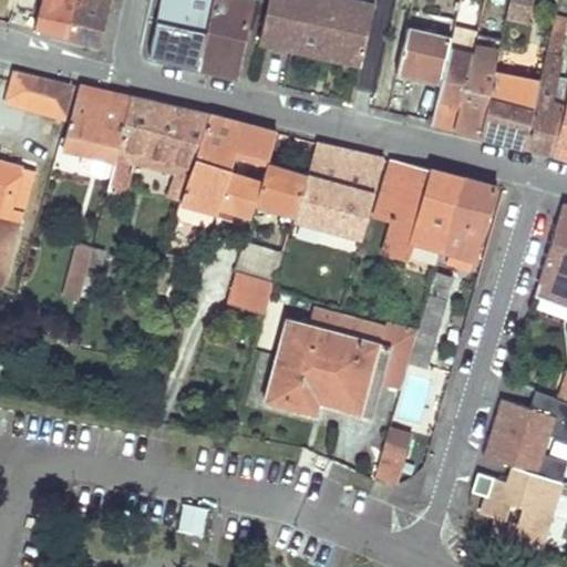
[(68,38),(75,0),(40,0),(34,28),(50,32),(68,38)]
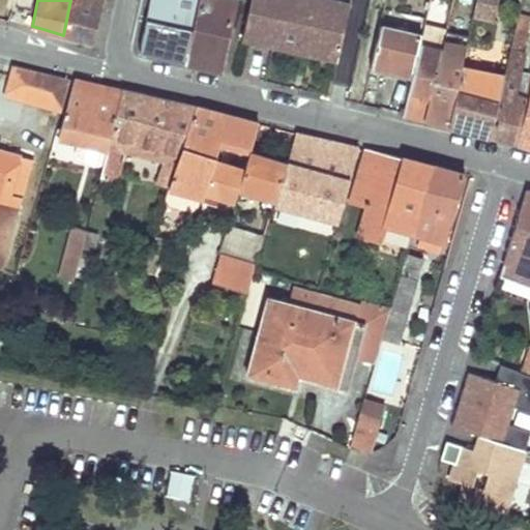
[(70,0),(63,35),(84,40),(93,43),(102,0),(70,0)]
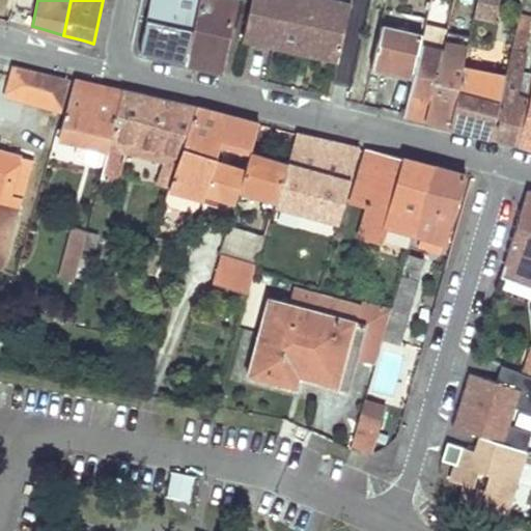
[(186,62),(199,2),(192,0),(148,0),(139,52),(164,57),(186,62)]
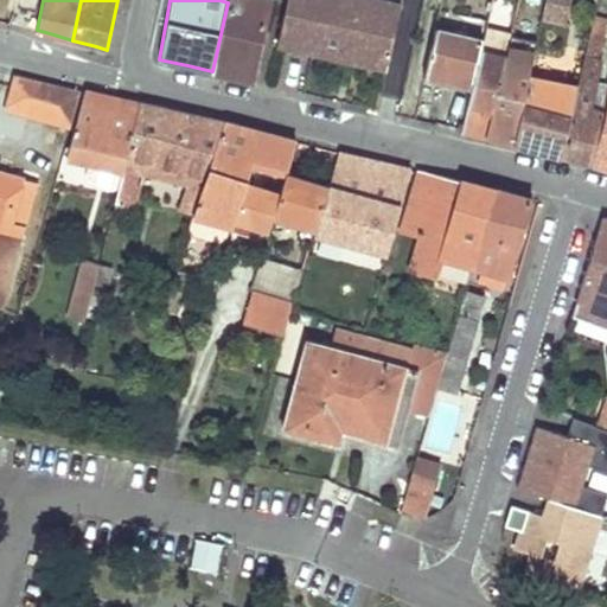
[(228,0),(228,2),(212,71),(211,74),(234,78),(253,82),(272,0),(228,0)]
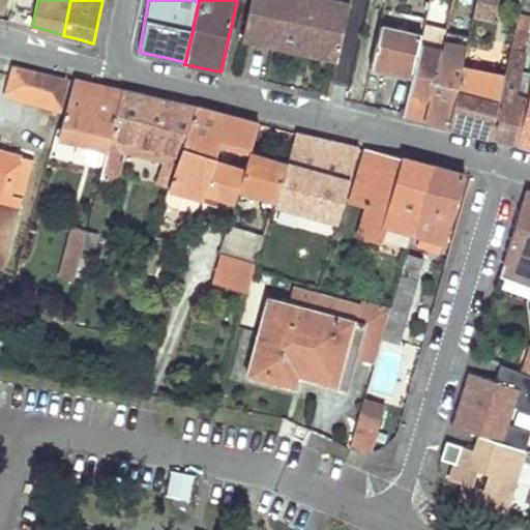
[(248,0),(240,38),(336,61),(349,5),(328,0),(248,0)]
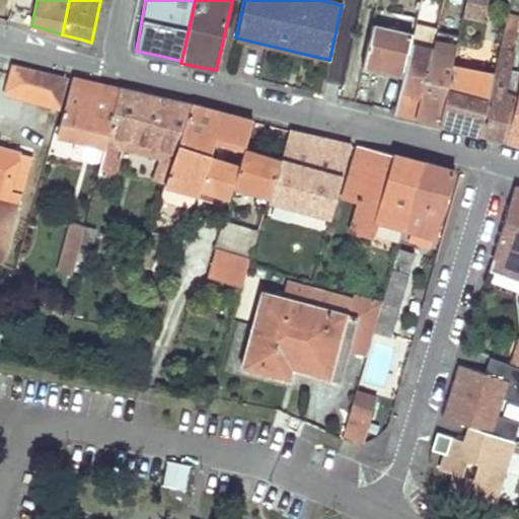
[(466,0),(463,15),(473,17),(484,20),(488,0),(466,0)]
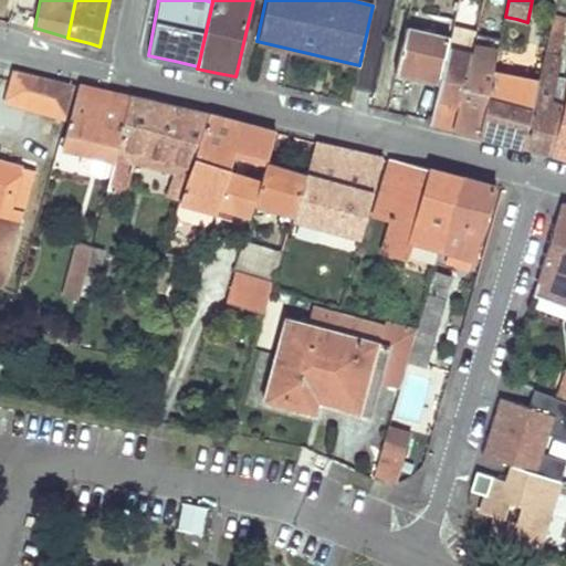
[(556,54),(565,17),(565,2),(558,1),(545,52),(556,54)]
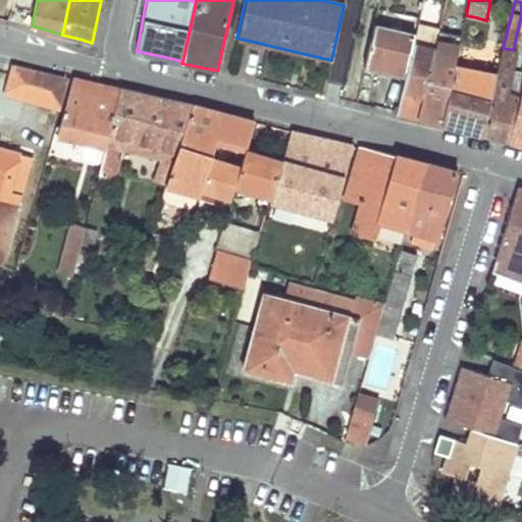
[(408,4),(403,24),(416,28),(421,8),(408,4)]
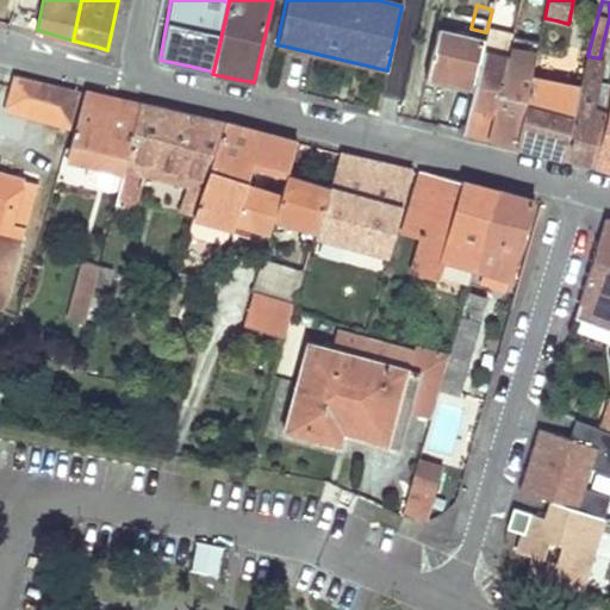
[(425,76),(472,88),(481,53),(485,41),(437,29),(425,76)]
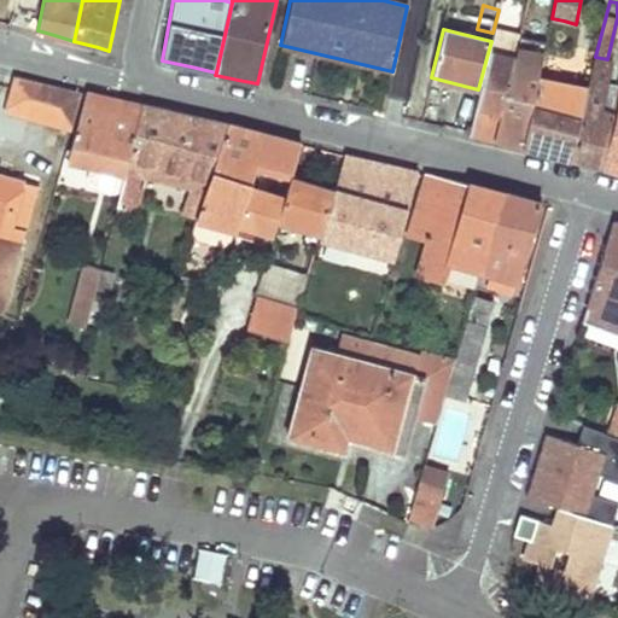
[(506,141),(522,146),(537,76),(546,44),(519,36),(513,60),(494,139),(506,141)]
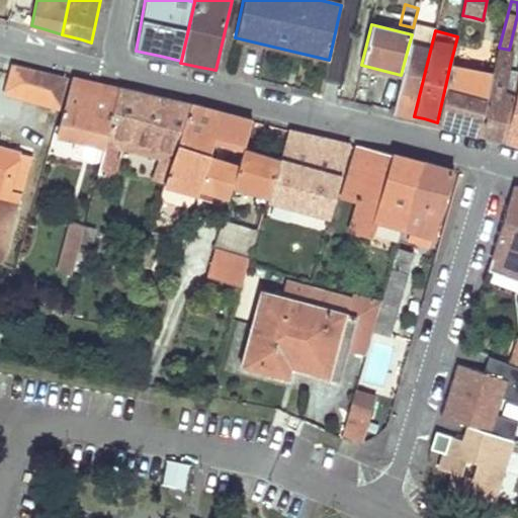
[(412,34),(409,45),(424,49),(427,37),(412,34)]
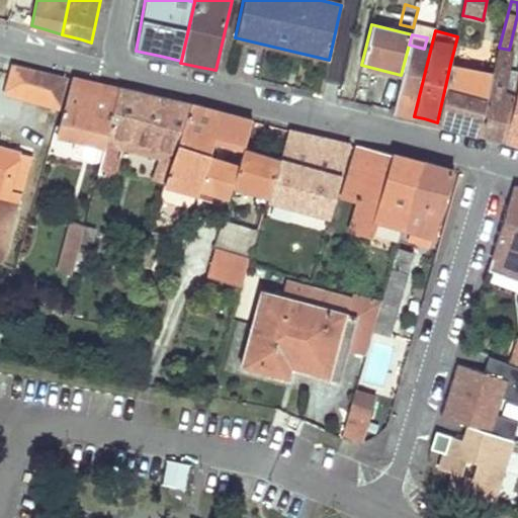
[(402,113),(414,116),(430,51),(424,49),(409,45),(401,75),(398,88),(395,102),(393,111),(402,113)]
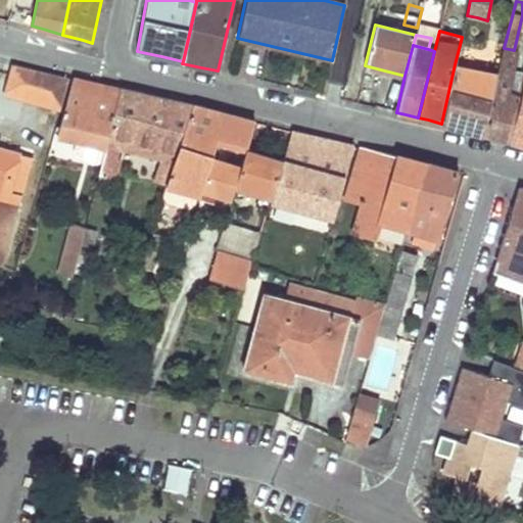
[(514,50),(504,48),(497,76),(481,134),(491,137),(507,141),(518,104),(519,98),(509,93),(519,51),(514,50)]
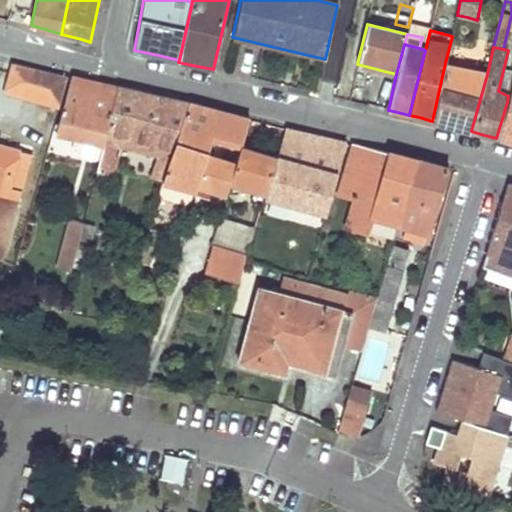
[(23,65),(11,62),(5,90),(61,103),(68,76),(23,65)]
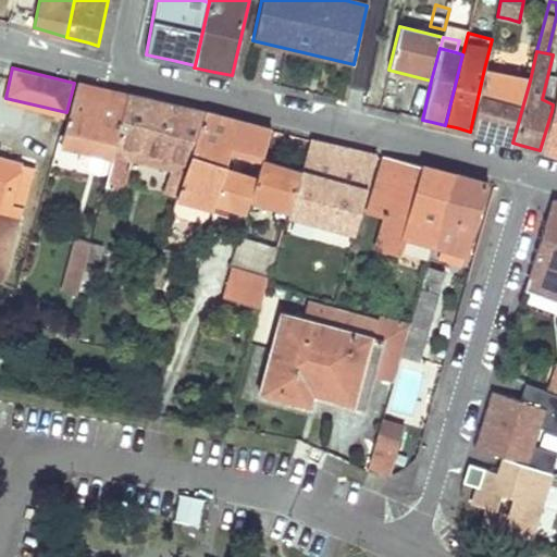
[(489,136),(512,143),(530,81),(484,69),(470,132),(489,136)]
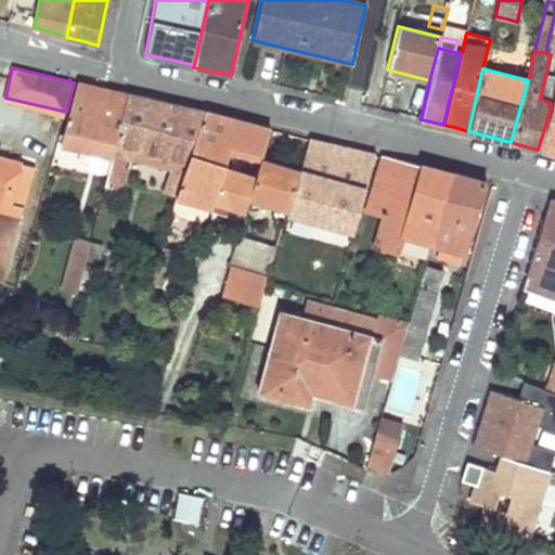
[(101,89),(78,84),(63,138),(85,144),(79,165),(108,170),(127,94),(101,89)]
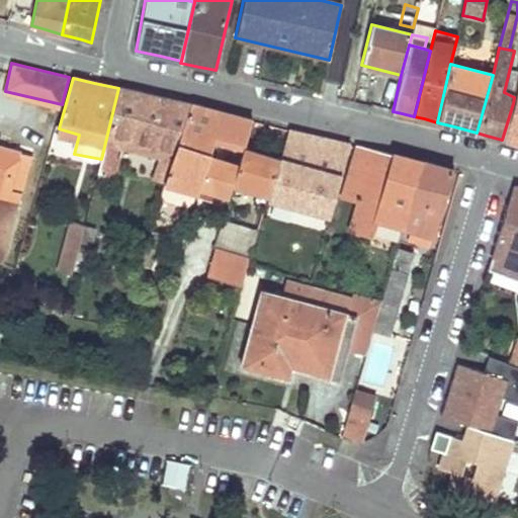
[(517,144),(517,80),(517,85),(514,97),(513,103),(502,140),(517,144)]
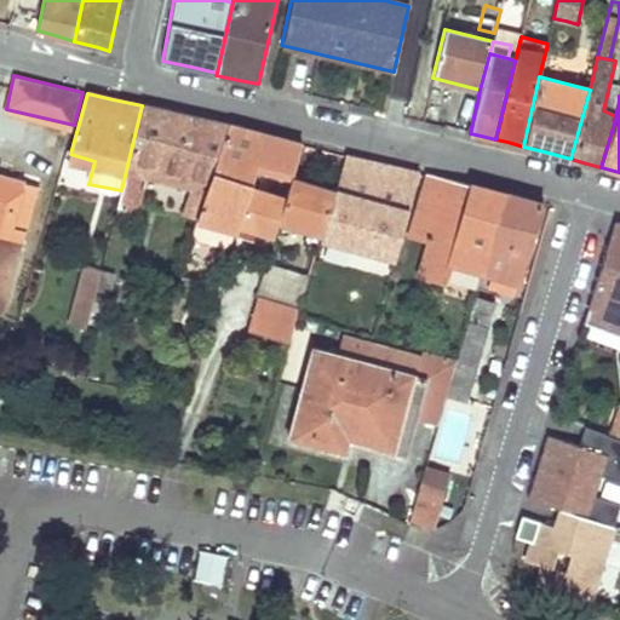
[(461,102),(458,119),(472,122),(476,105),(461,102)]
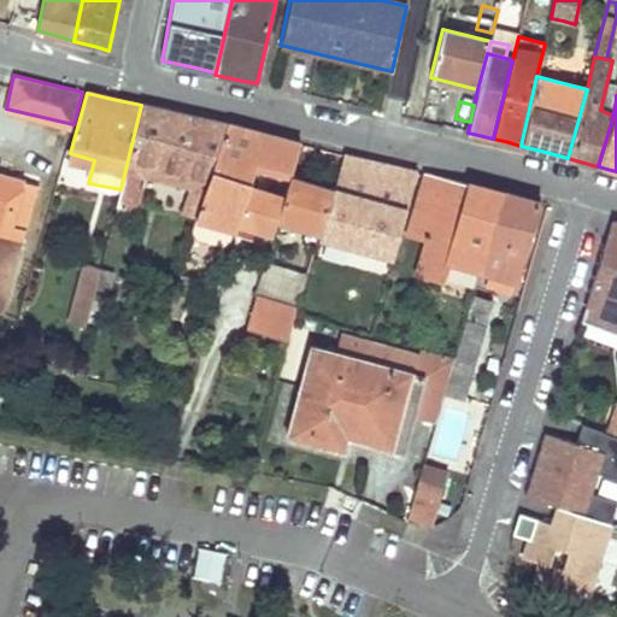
[(181,115),(141,105),(121,189),(117,205),(135,211),(140,186),(136,184),(139,175),(141,168),(194,181),(192,189),(183,212),(191,213),(197,216),(227,125),(181,115)]
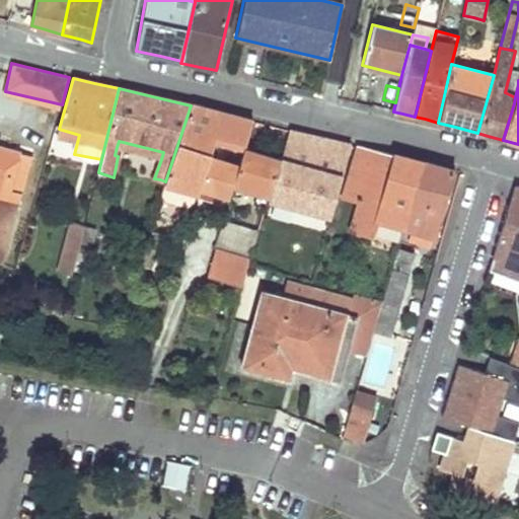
[(215,137),(222,114),(213,112),(191,105),(165,181),(161,196),(192,206),(196,193),(198,194),(213,143),(215,137)]
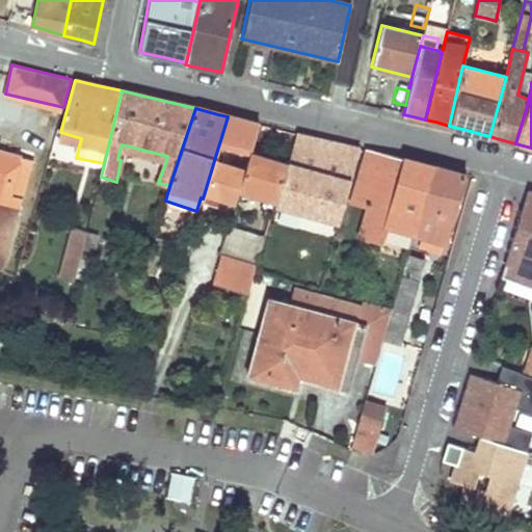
[(245,121),(228,116),(220,140),(238,144),(245,121)]
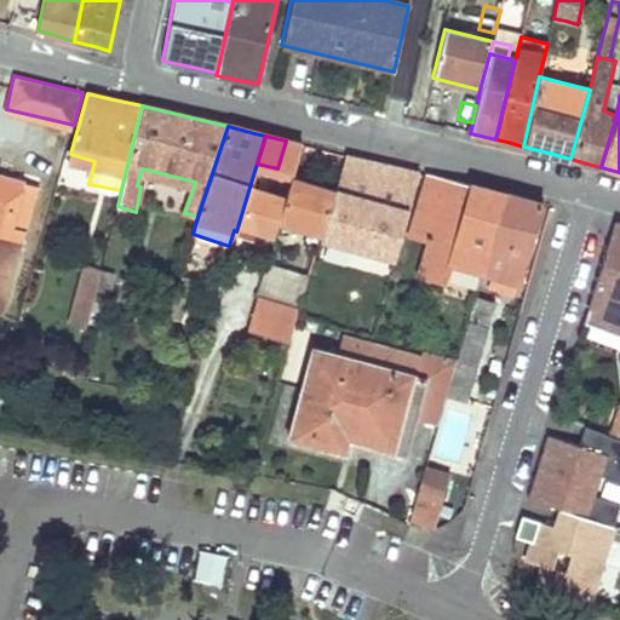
[(302,145),(286,141),(277,168),(293,173),(302,145)]
